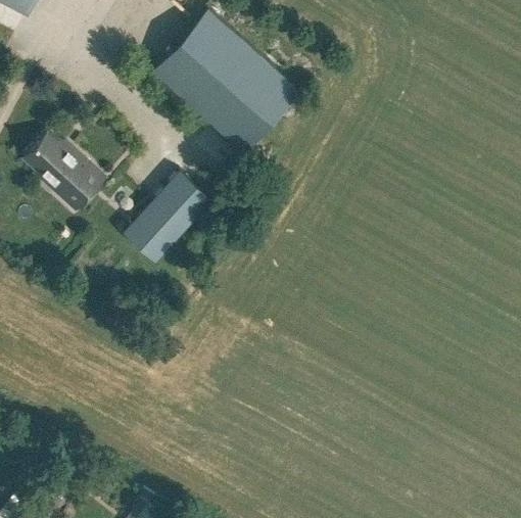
[(6,0),(30,11),(35,0),(6,0)]
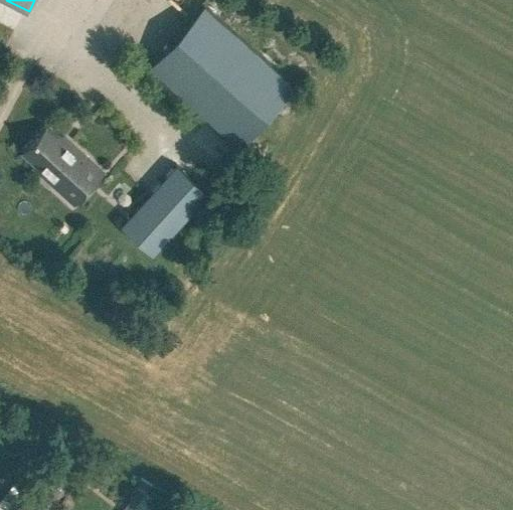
[(242,151),(296,90),(205,9),(151,69),(242,151)]
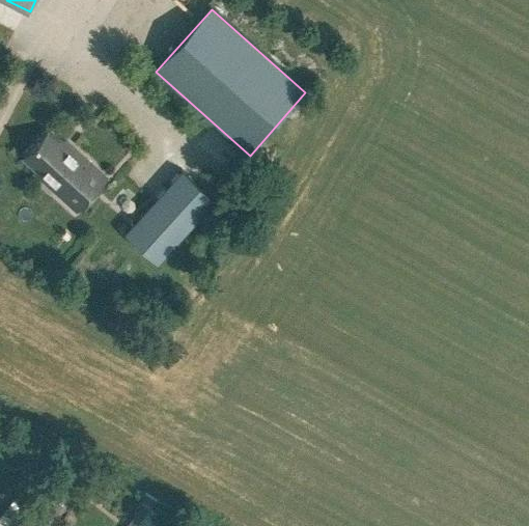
[(49,133),(24,161),(38,174),(36,177),(77,215),(108,182),(75,151),(73,155),(49,133)]
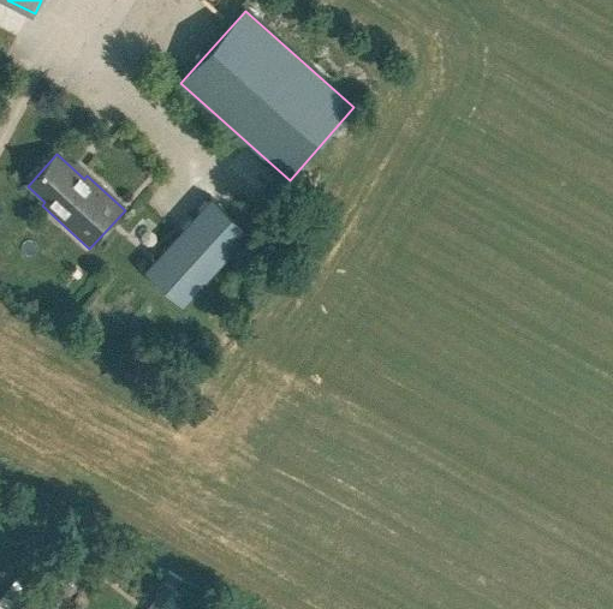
[(146,274),(183,309),(250,234),(212,201),(146,274)]
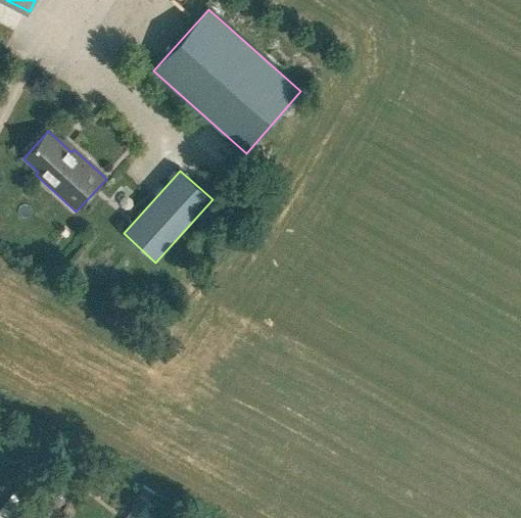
[(7,517),(14,510),(6,503),(0,509),(0,517),(7,517)]
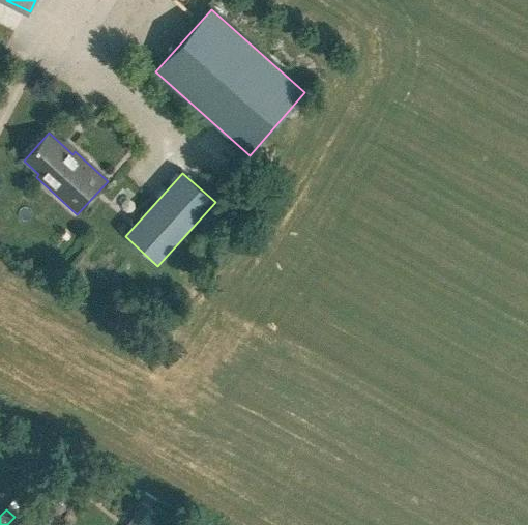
[(169,524),(150,511),(141,524),(169,524)]
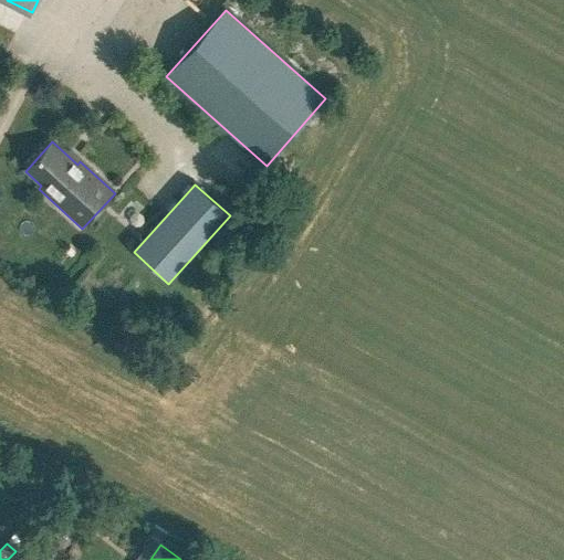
All buildings are outlined.
